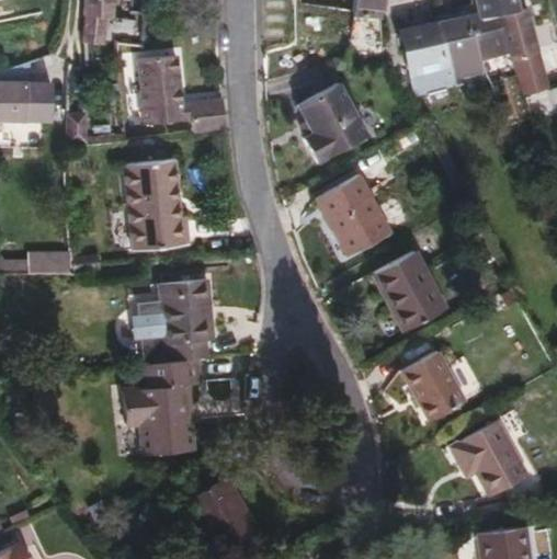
[(115,0),(88,0),(88,18),(114,20),(115,0)]
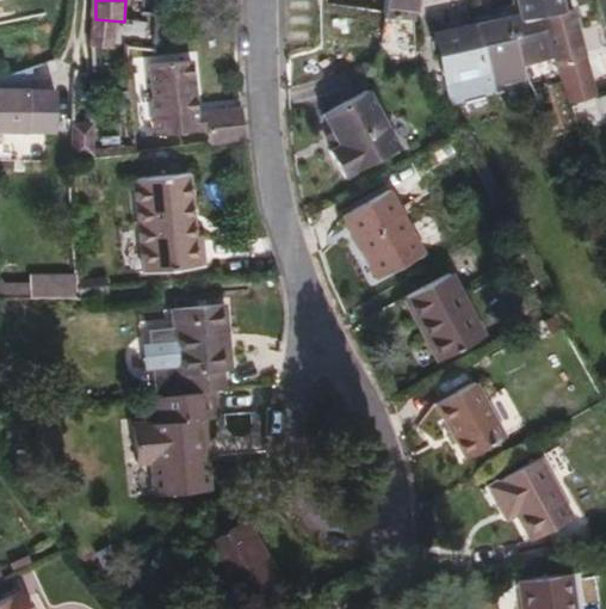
[(418,22),(420,0),(388,0),(387,18),(388,19),(418,22)]
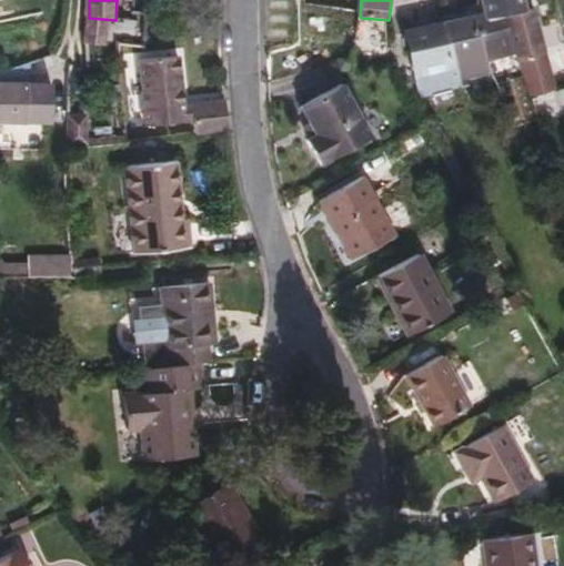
[(491,14),(486,0),(480,0),(481,8),(445,17),(447,26),(491,14)]
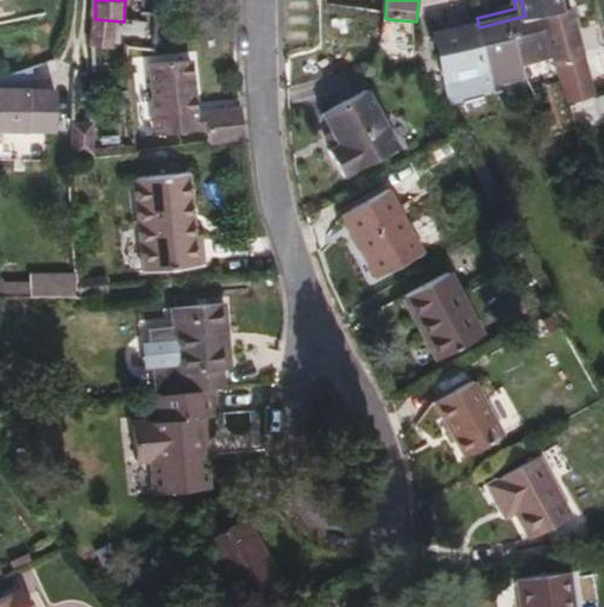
[(561,0),(521,0),(526,16),(479,27),(490,64),(522,58),(521,48),(551,39),(543,18),(566,13),(561,0)]
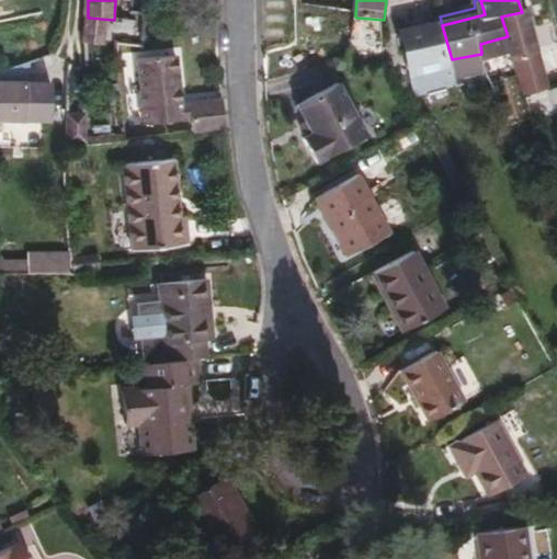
[(549,91),(529,11),(522,12),(501,16),(508,36),(529,98),(549,91)]
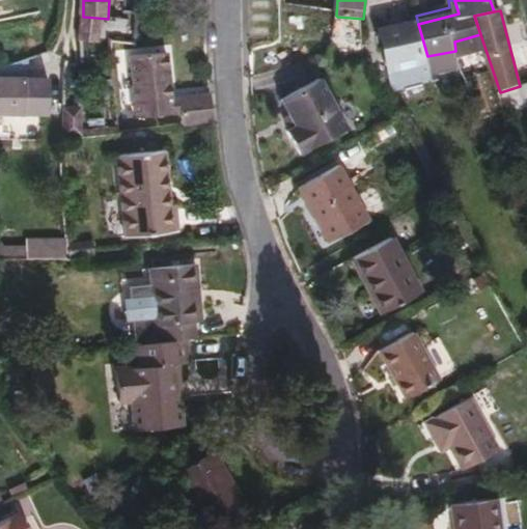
[(427,56),(418,24),(384,32),(397,92),(433,78),(427,56)]
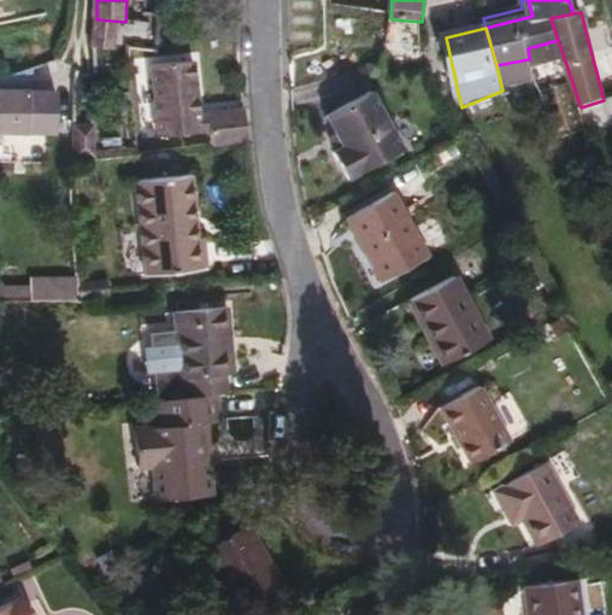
[(200,117),(195,63),(154,66),(160,140),(209,136),(205,116),(200,117)]
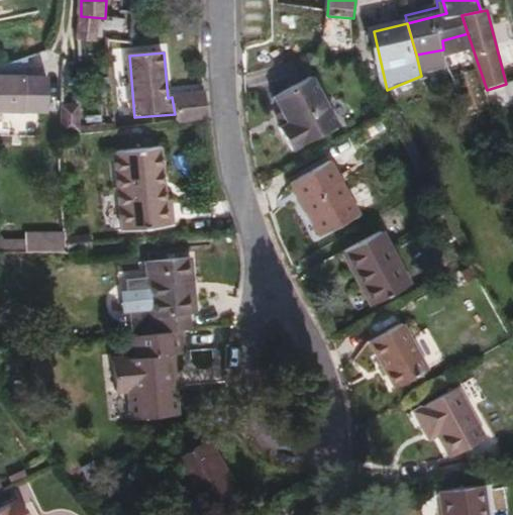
[(0,110),(47,113),(49,78),(27,78),(24,59),(0,65),(0,110)]
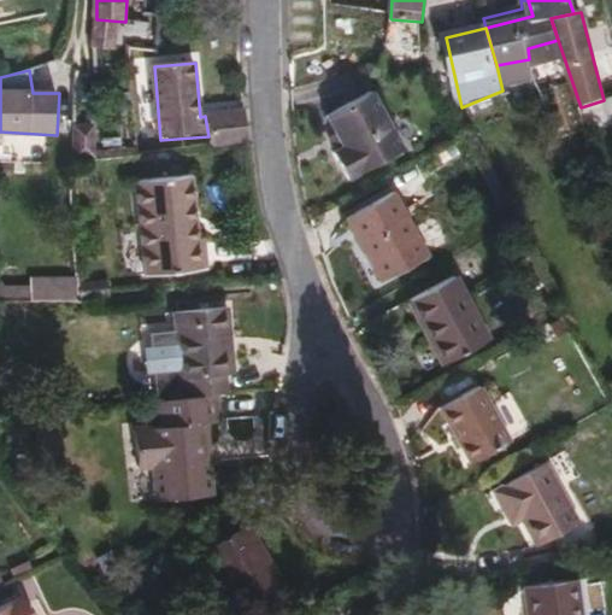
[(406,144),(393,121),(372,86),(330,111),(347,141),(335,148),(352,175),(406,144)]
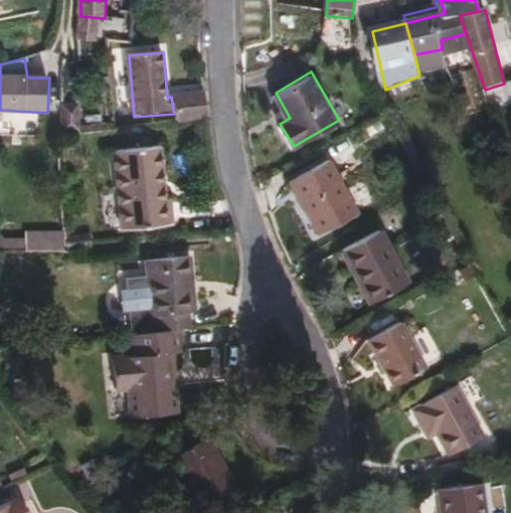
[(207,123),(205,95),(171,97),(174,114),(177,114),(176,126),(207,123)]
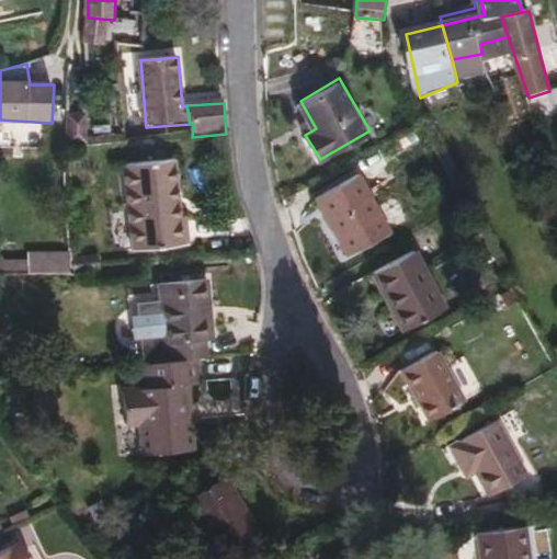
[(540,157),(533,137),(526,139),(534,159),(540,157)]
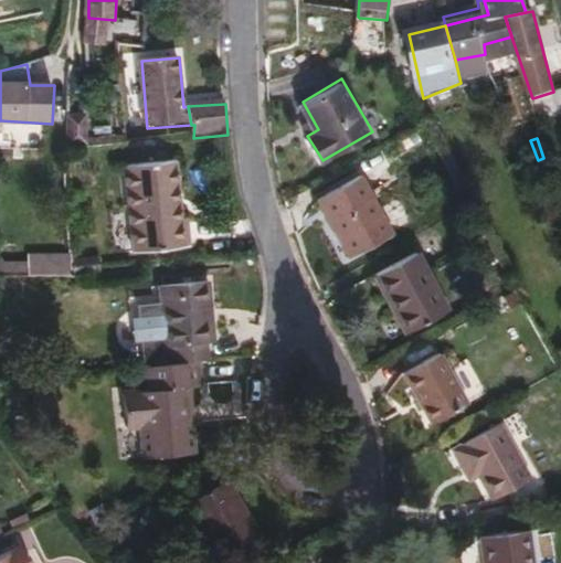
[(182,219),(176,163),(126,168),(136,253),(191,247),(189,220),(182,219)]
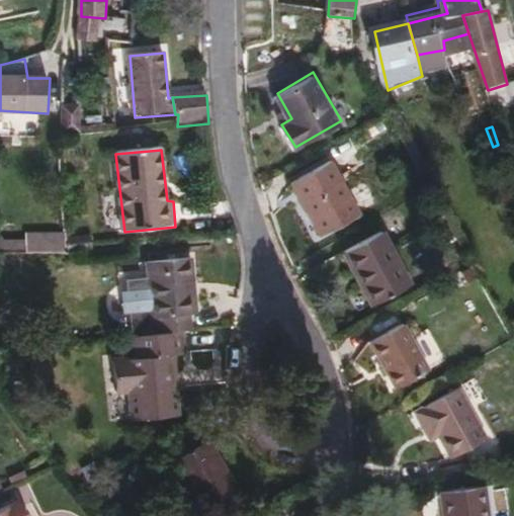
[(363,210),(333,158),(293,181),(324,234),(363,210)]
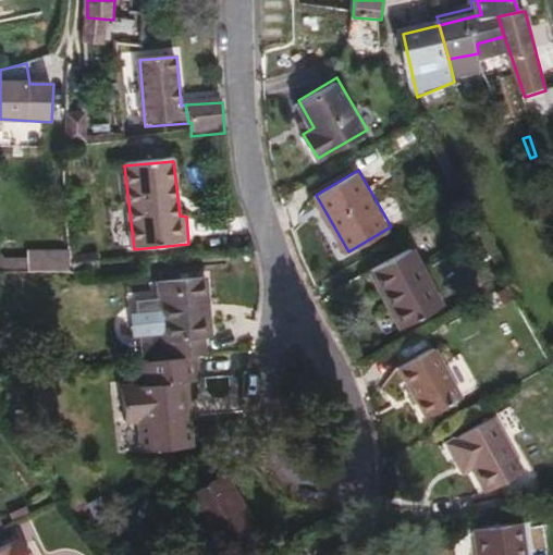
[(445,303),(413,246),(372,270),(405,325),(445,303)]
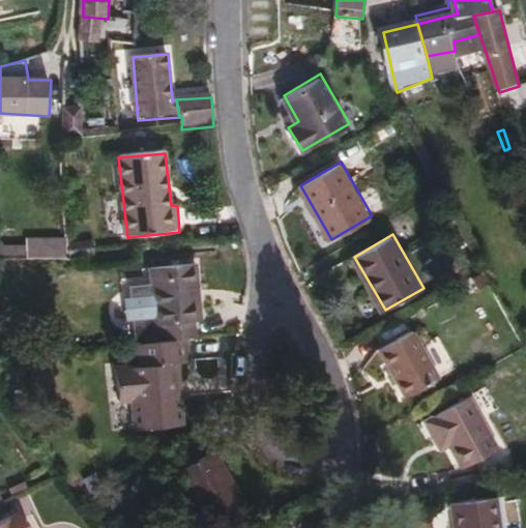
[(30,259),(69,260),(69,239),(31,238),(30,259)]
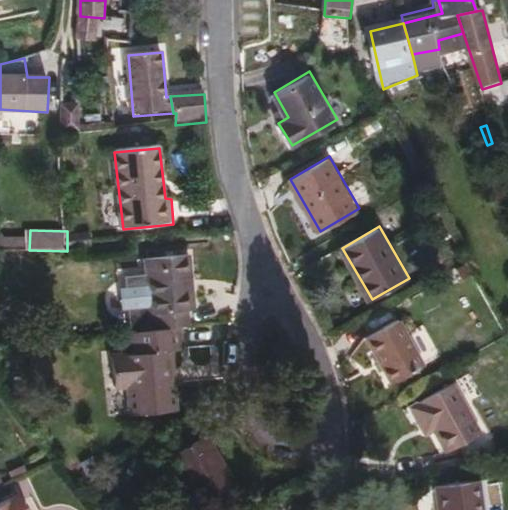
[(0,250),(28,251),(28,235),(0,233),(0,250)]
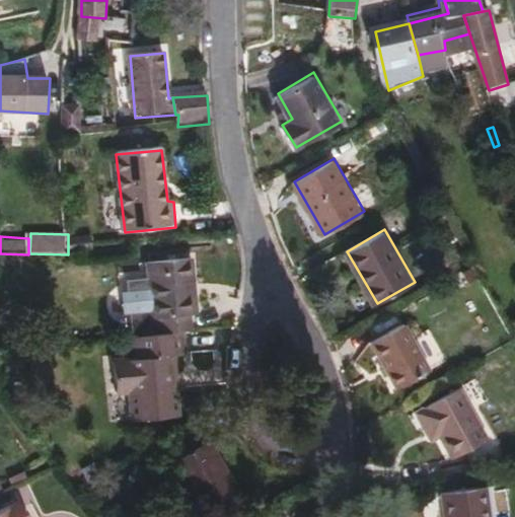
[(195,315),(191,283),(195,282),(193,259),(147,264),(148,279),(127,281),(133,338),(182,331),(191,330),(189,316),(195,315)]
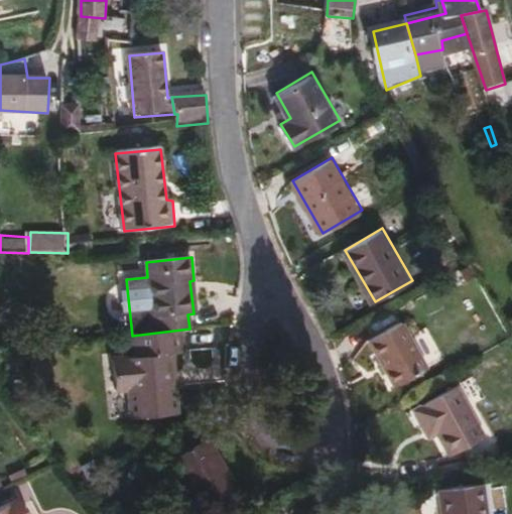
[(430,366),(404,320),(371,340),(397,386),(430,366)]
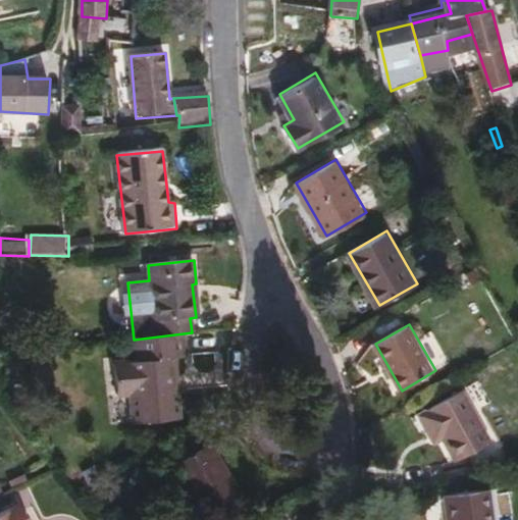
[(179,420),(172,359),(187,358),(184,333),(134,340),(137,362),(113,365),(117,396),(132,394),(135,425),(179,420)]
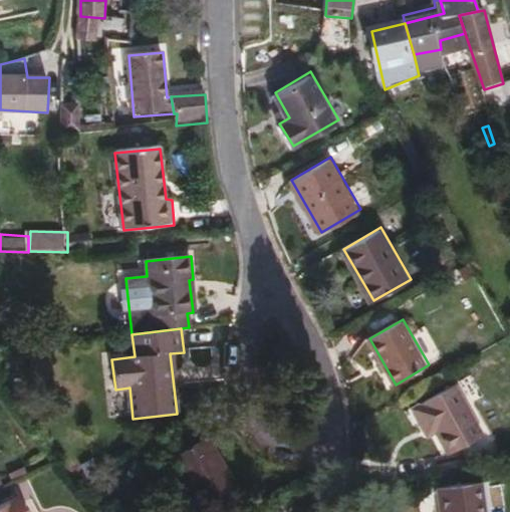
[(484,433),(455,381),(413,406),(422,423),(434,417),(452,451),(484,433)]
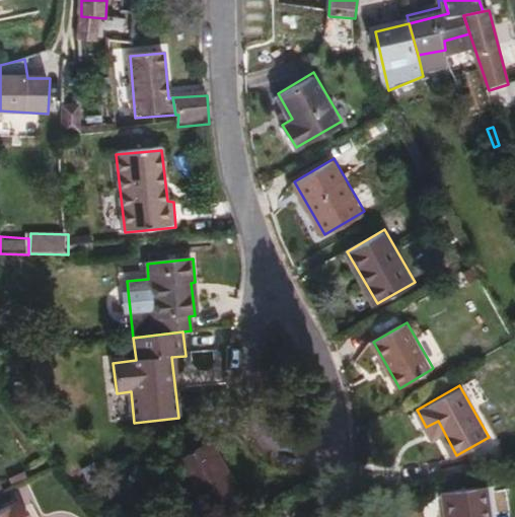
[(241,496),(210,441),(173,463),(204,516),(207,516),(241,496)]
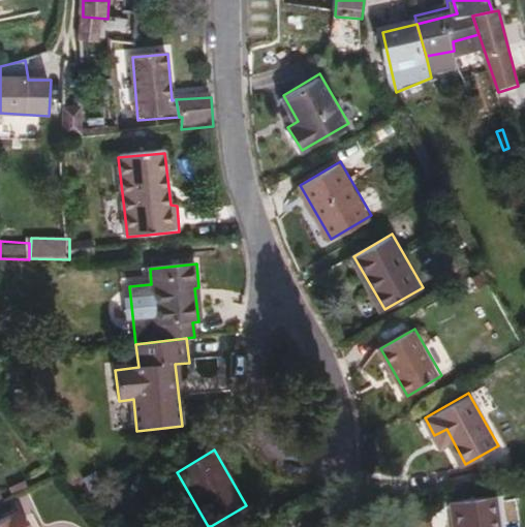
[(500,526),(496,497),(453,503),(455,526),(500,526)]
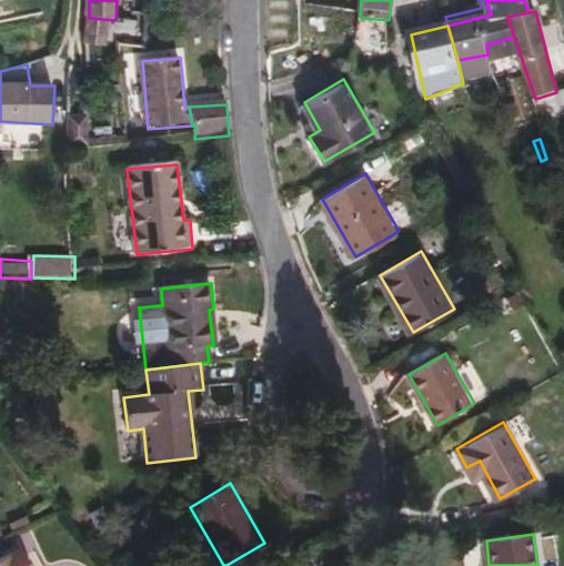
[(31,565),(23,549),(0,561),(0,565),(31,565)]
